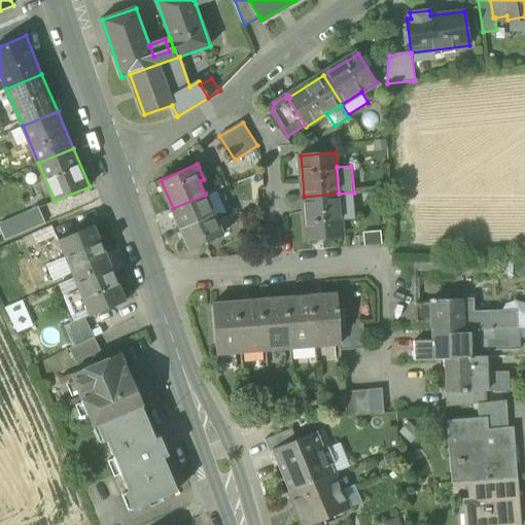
[(206,178),(212,191),(217,189),(223,186),(217,174),(206,178)]
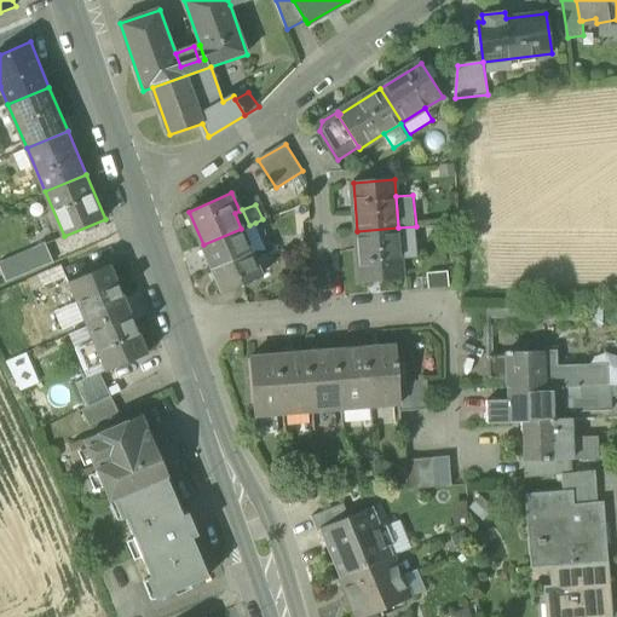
[(249,225),(241,229),(252,252),(267,251),(255,223),(249,225)]
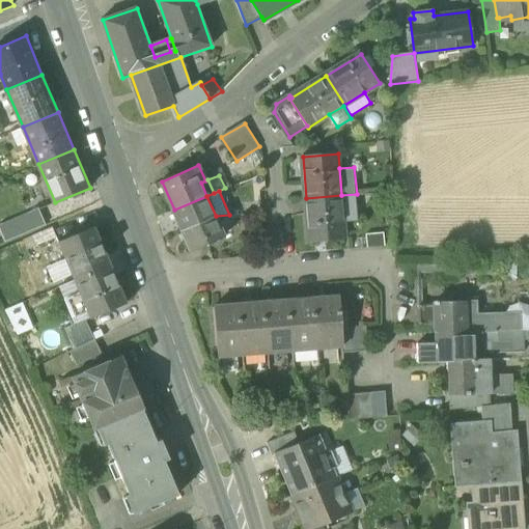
[(359,219),(357,194),(341,195),(343,221),(359,219)]
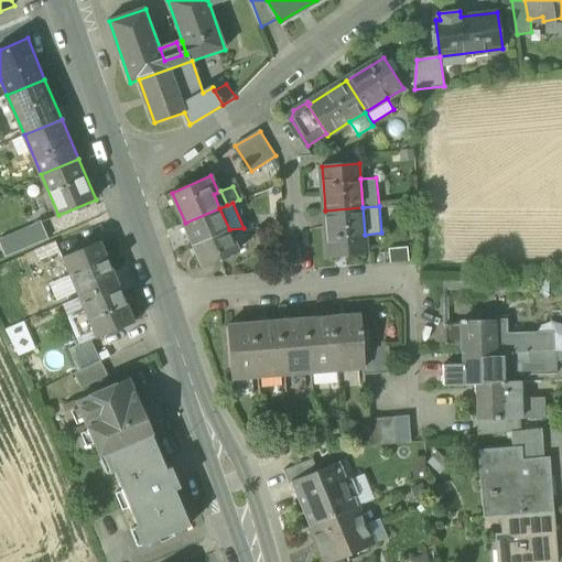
[(365,235),(363,207),(325,211),(330,256),(367,252),(365,235)]
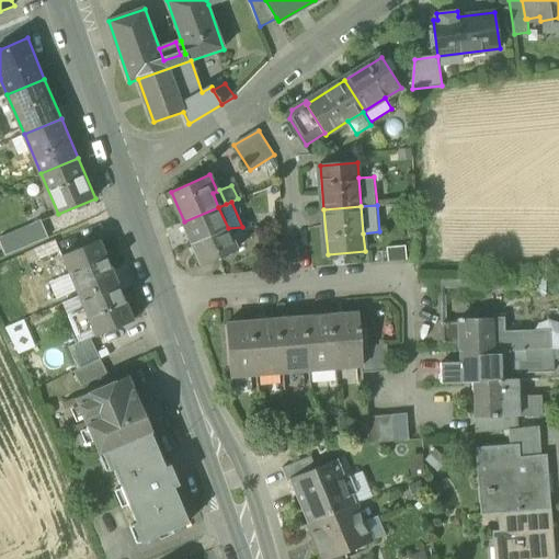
[(228,228),(218,207),(184,221),(194,242),(228,228)]
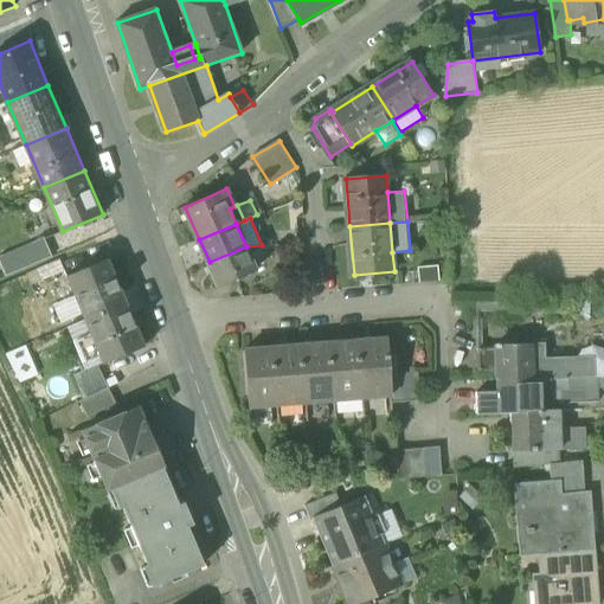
[(0,257),(0,258),(6,275),(52,256),(45,238),(0,257)]
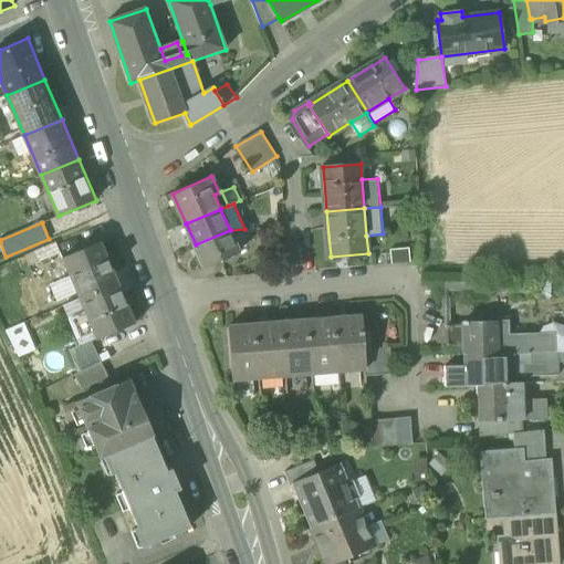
[(240,251),(230,230),(196,244),(206,267),(240,251)]
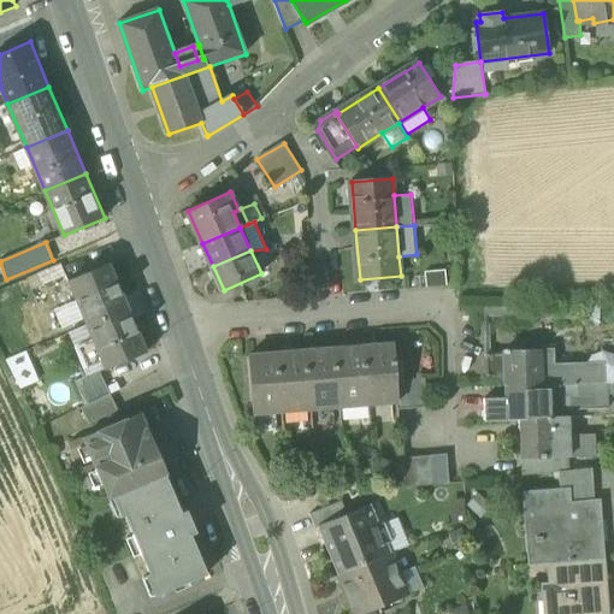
[(39,272),(43,284),(68,273),(63,261),(39,272)]
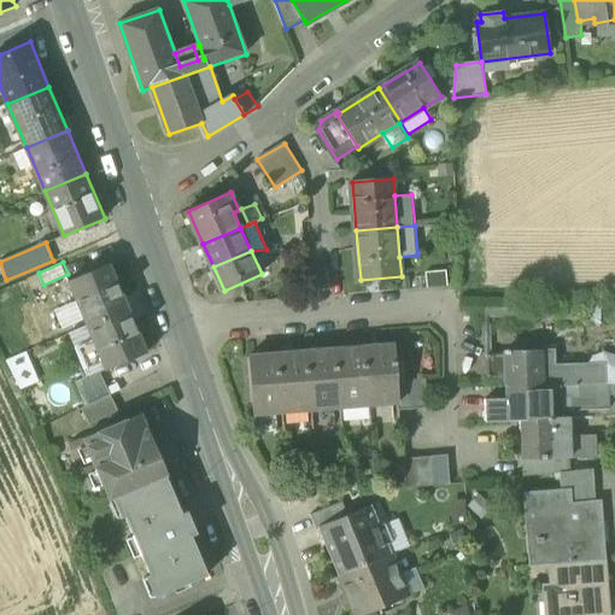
[(83,320),(86,326),(129,308),(109,263),(66,282),(75,300),(83,320)]
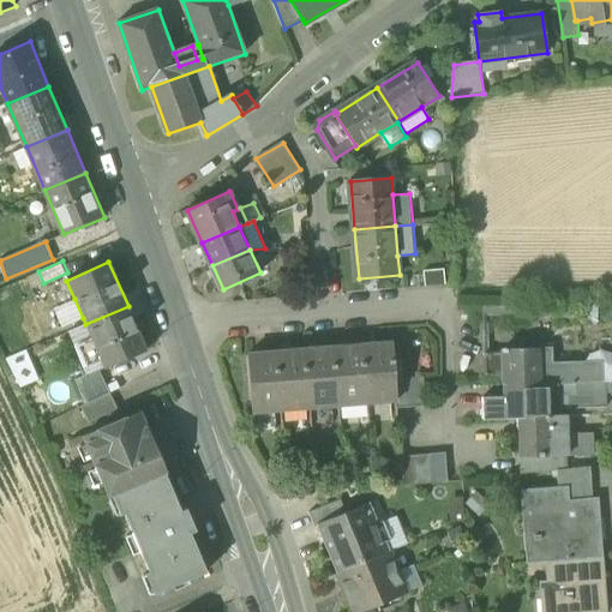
[(425,286),(448,283),(445,268),(424,269),(425,286)]
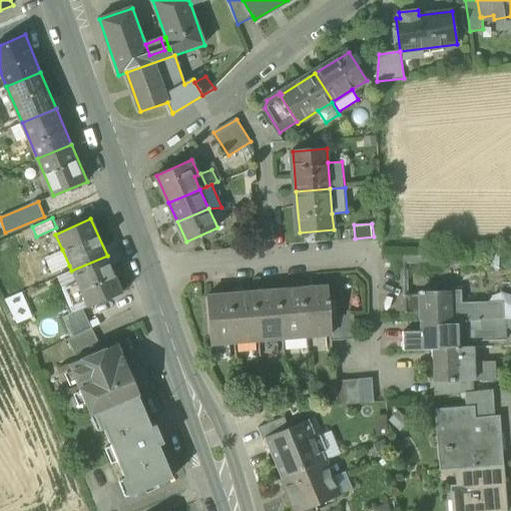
[(386,259),(405,260),(405,247),(386,247),(386,259)]
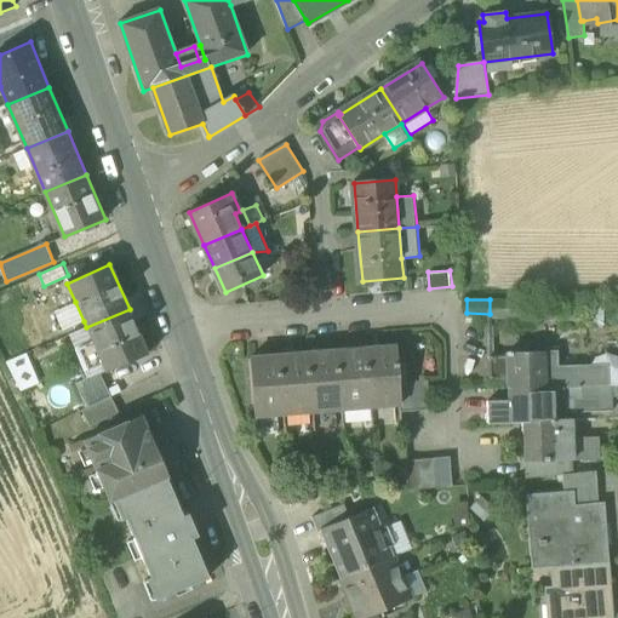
[(64,330),(84,321),(75,302),(56,312),(64,330)]
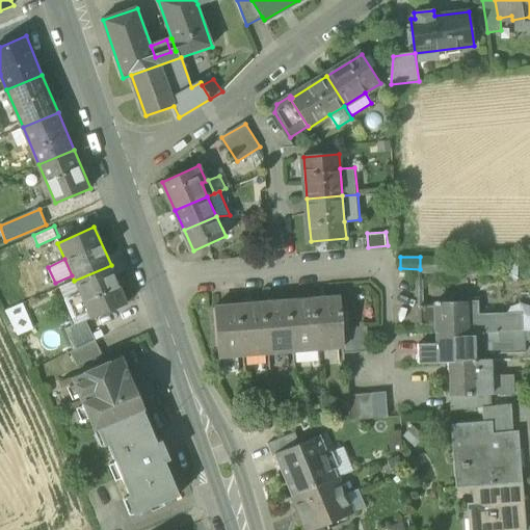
[(128,301),(111,265),(74,281),(75,283),(81,295),(83,299),(90,317),(91,318),(128,301)]
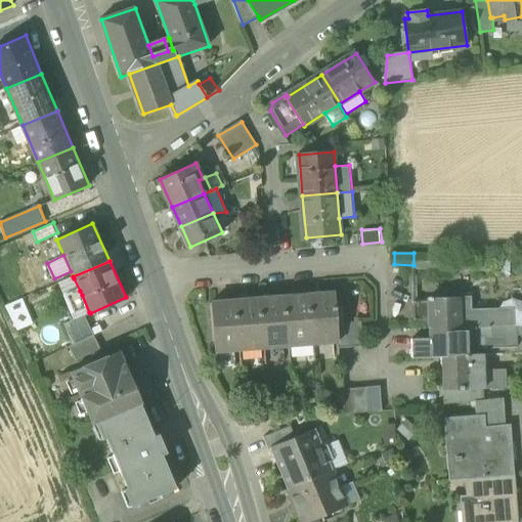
[(66,298),(80,291),(74,278),(59,286),(66,298)]
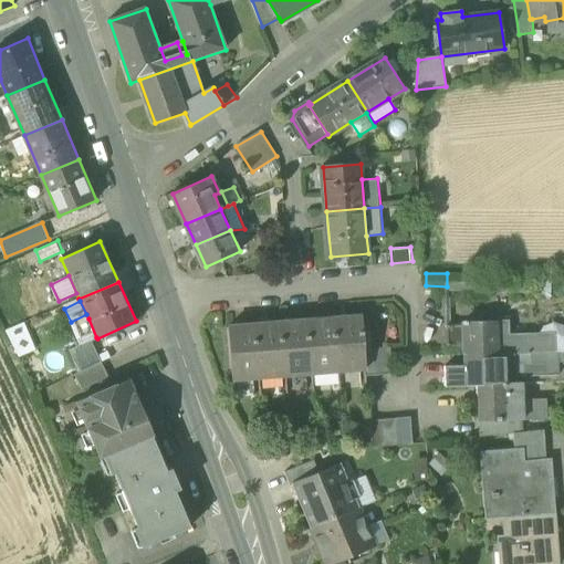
[(364,316),(336,319),(341,372),(368,369),(367,367),(366,348),(364,316)]
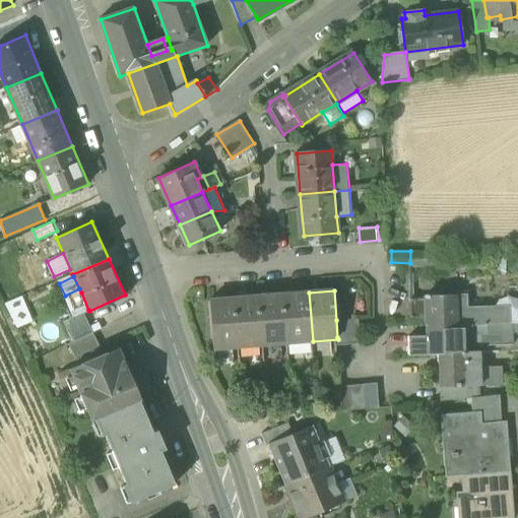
[(67,300),(74,316),(85,312),(88,310),(81,293),(67,300)]
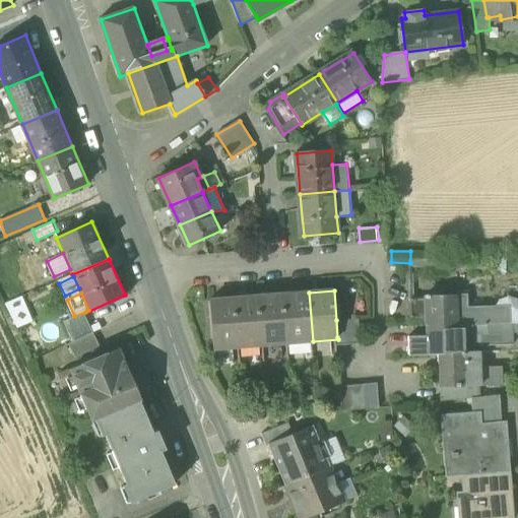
[(288,343),(313,341),(309,293),(284,295),(288,343)]
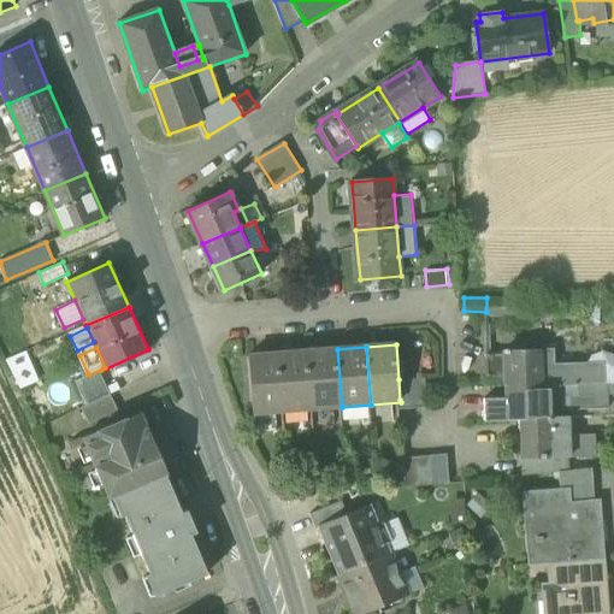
[(507,384),(547,384),(547,367),(547,350),(526,352),(526,347),(512,347),(512,353),(506,353),(506,354),(488,354),(488,376),(507,376),(507,384)]
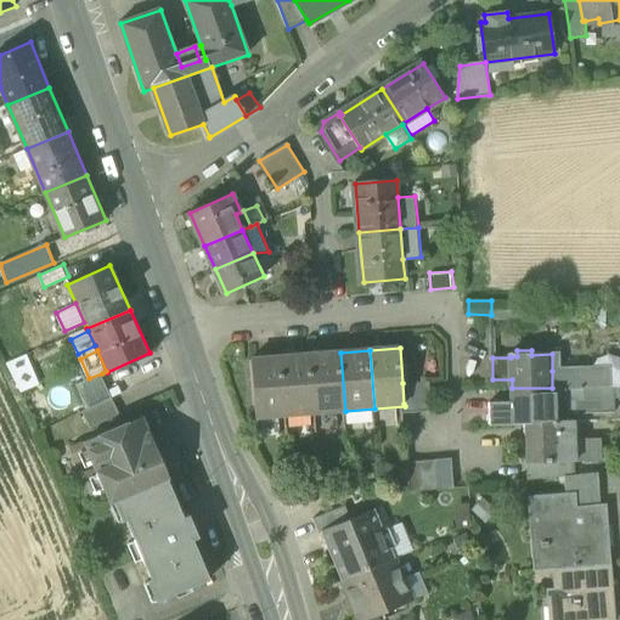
[(7,361),(22,392),(41,383),(28,353),(7,361)]
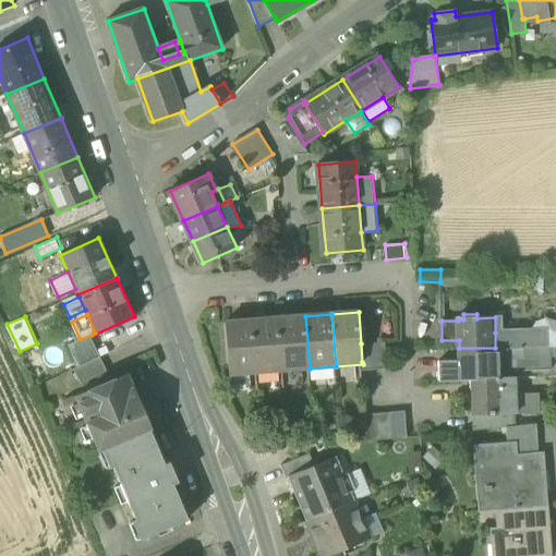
[(283,371),(310,369),(305,316),(279,318),(283,371)]
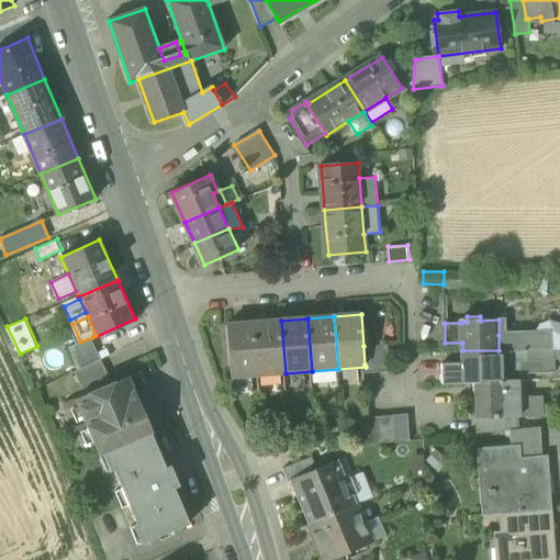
[(259,376),(286,373),(281,321),(255,323),(259,376)]
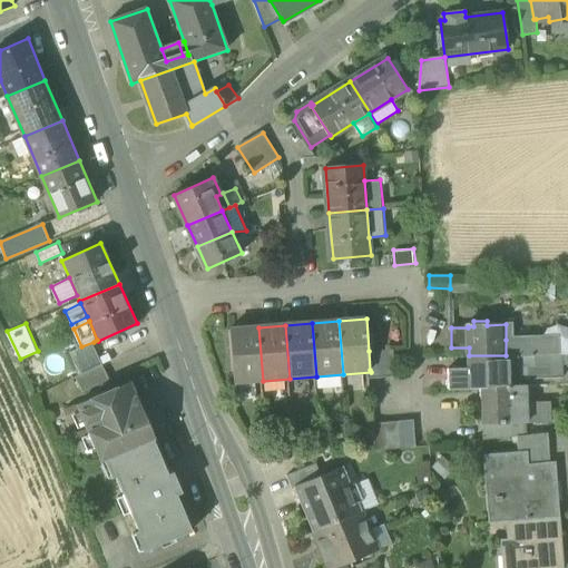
[(235,383),(263,381),(258,327),(231,330),(235,383)]
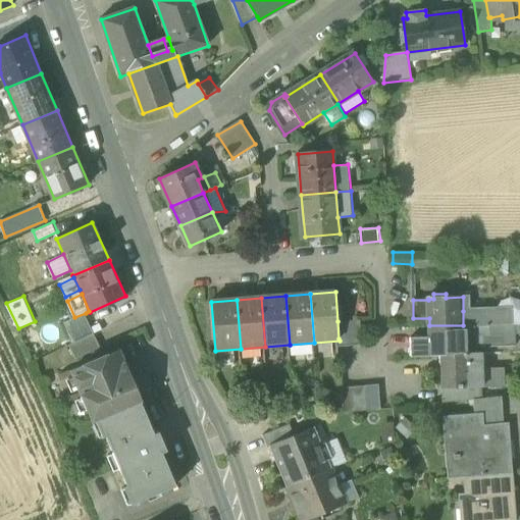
[(490,310),(463,311),(463,325),(489,324),(491,324),(490,310)]
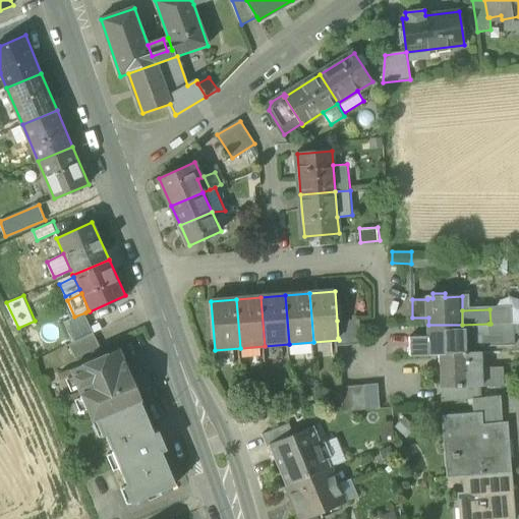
[(509,309),(489,309),(491,324),(510,323),(509,309)]
